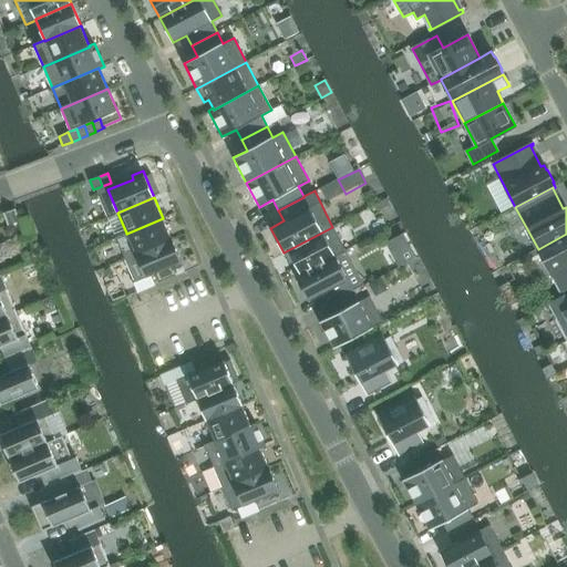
[(391,205),(387,198),(377,204),(380,210),(391,205)]
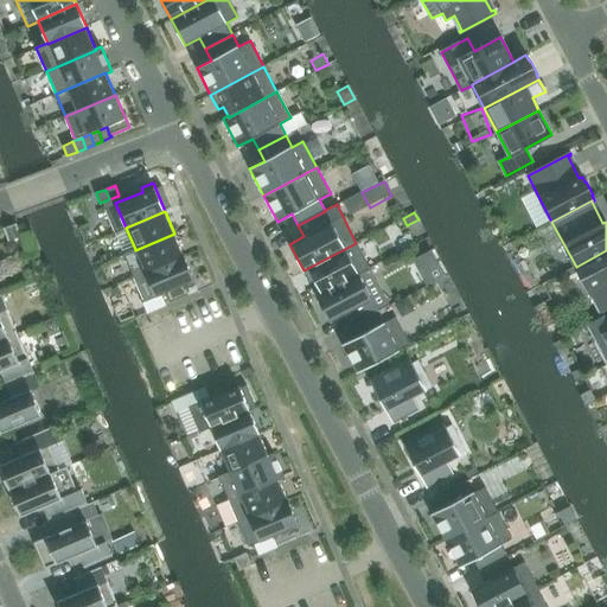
[(4,229),(4,230),(8,242),(21,236),(17,223),(4,229)]
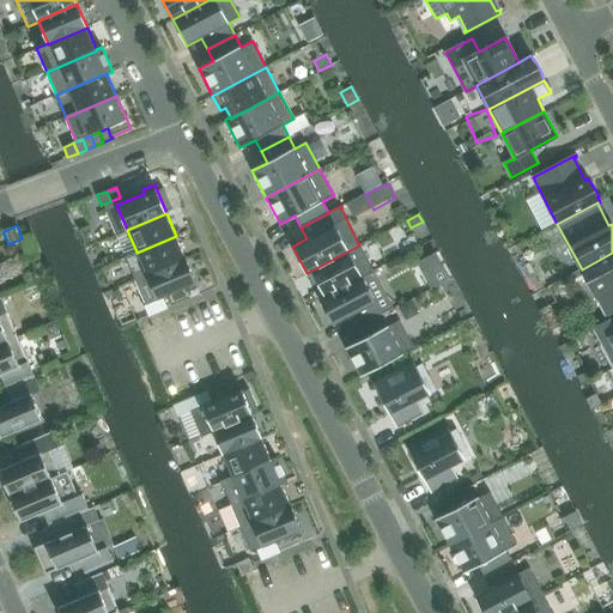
[(137,253),(137,252),(125,256),(135,280),(186,259),(176,236),(137,253)]
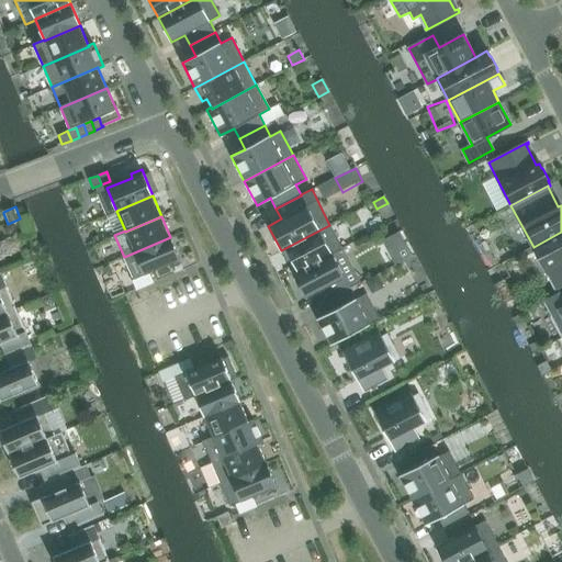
[(281,250),(288,263),(292,261),(296,270),(298,271),(332,254),(333,255),(343,249),(329,225),(281,250)]
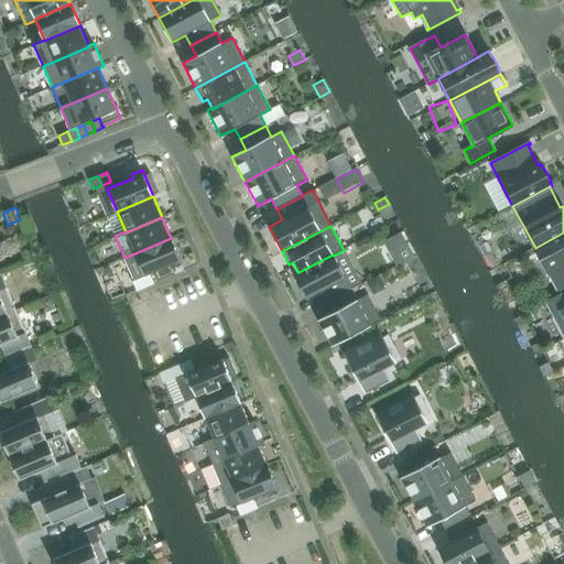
[(563,232),(535,248),(557,291),(563,286),(563,232)]
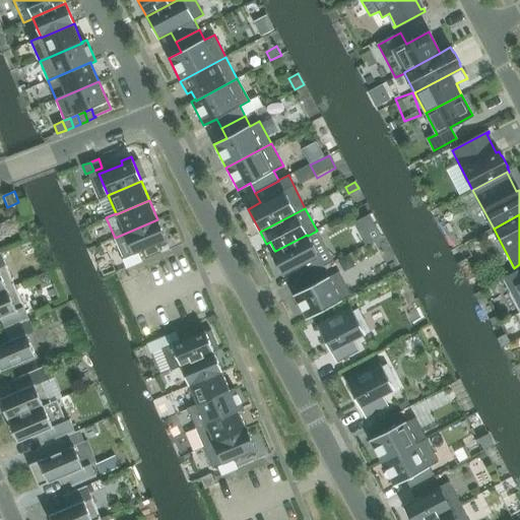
[(168,244),(157,219),(115,238),(124,259),(130,256),(138,253),(156,245),(157,248),(168,244)]
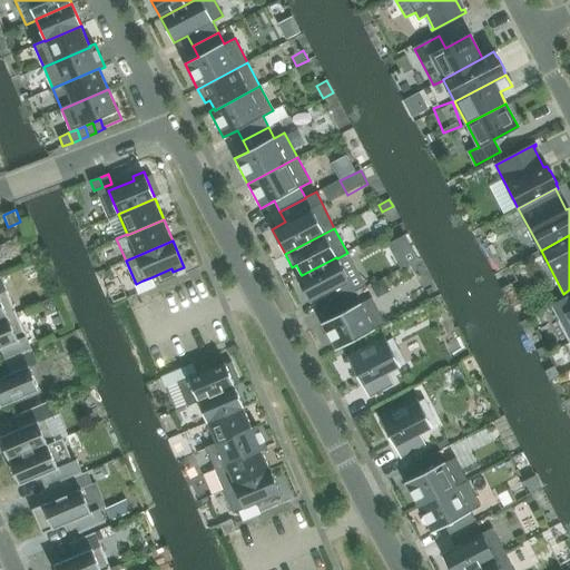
[(355,293),(337,258),(336,257),(302,275),(301,274),(296,276),(311,303),(324,295),(330,306),(355,293)]
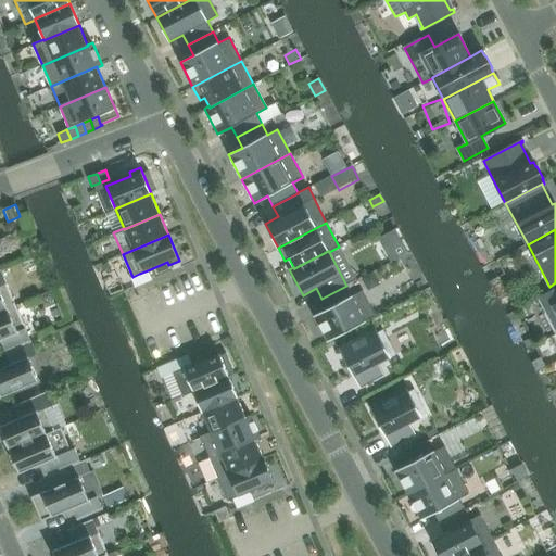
[(0,312),(16,306),(0,270),(0,269),(0,312)]
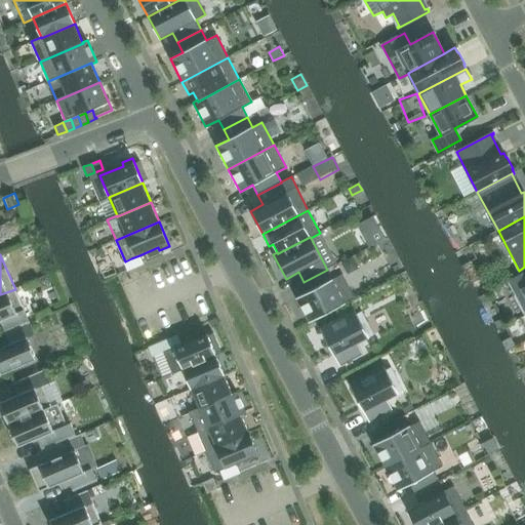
[(131,258),(134,268),(144,264),(139,255),(131,258)]
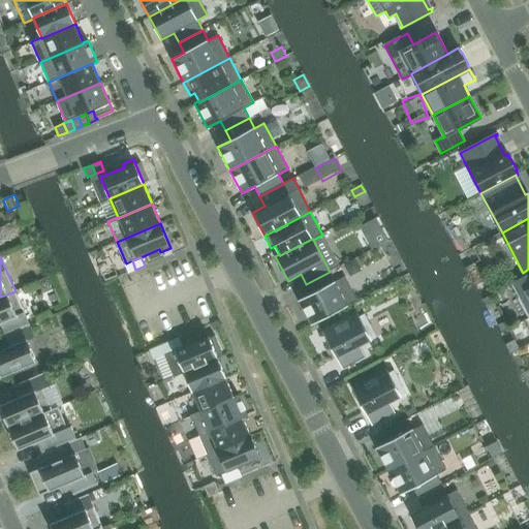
[(124,263),(128,273),(135,270),(132,260),(126,263),(124,263)]
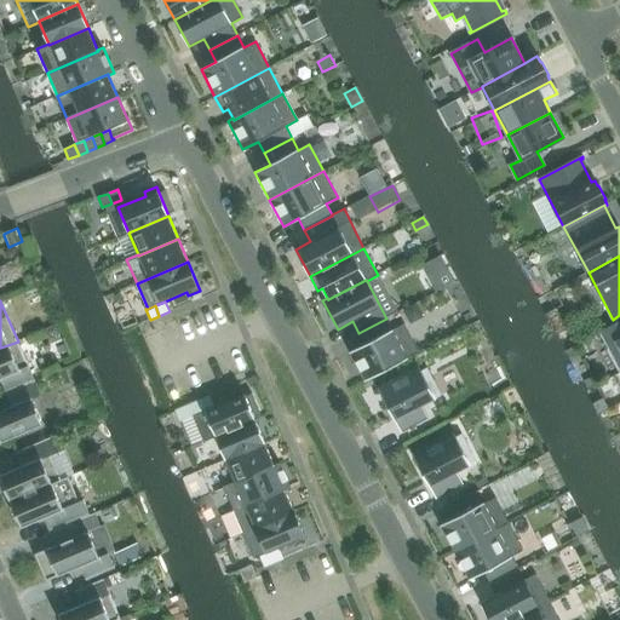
[(386,319),(359,333),(365,344),(349,352),(365,380),(419,352),(405,323),(392,329),(386,319)]
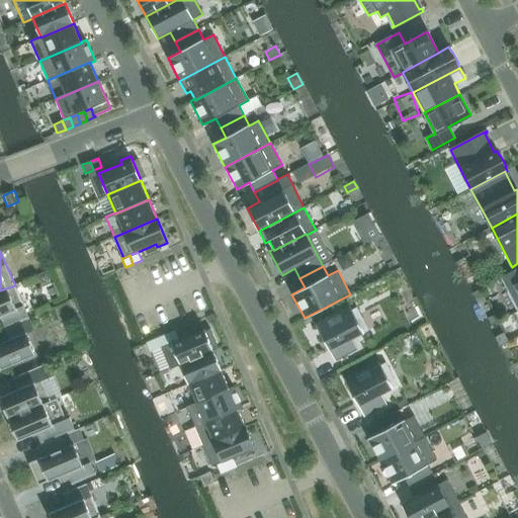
[(517,269),(502,278),(517,309),(517,269)]
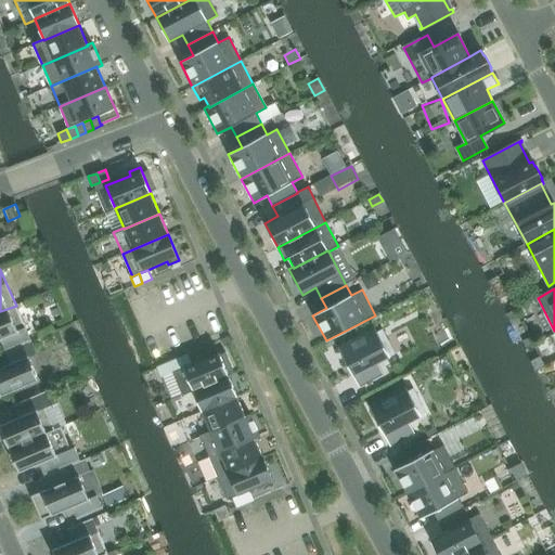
[(5,351),(30,340),(16,306),(0,311),(0,339),(5,351)]
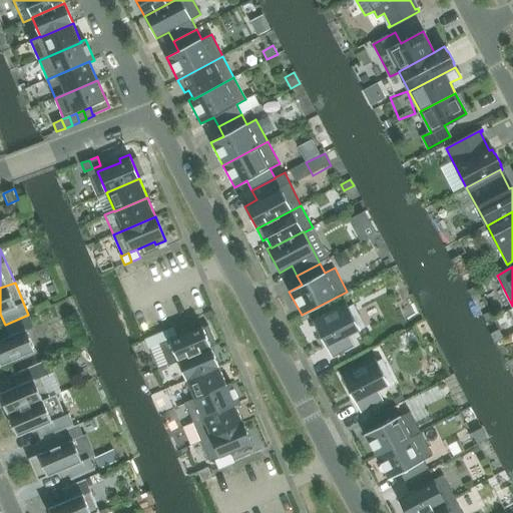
[(365,328),(353,305),(349,307),(347,304),(313,321),(332,358),(355,346),(349,336),(365,328)]
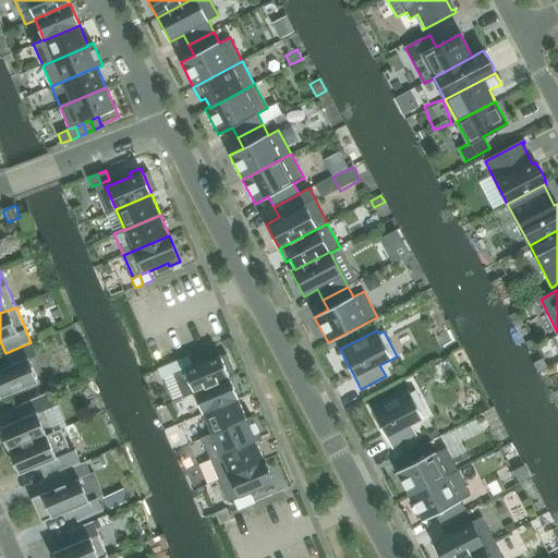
[(11,365),(0,370),(0,398),(38,383),(28,360),(37,356),(31,342),(5,353),(11,365)]
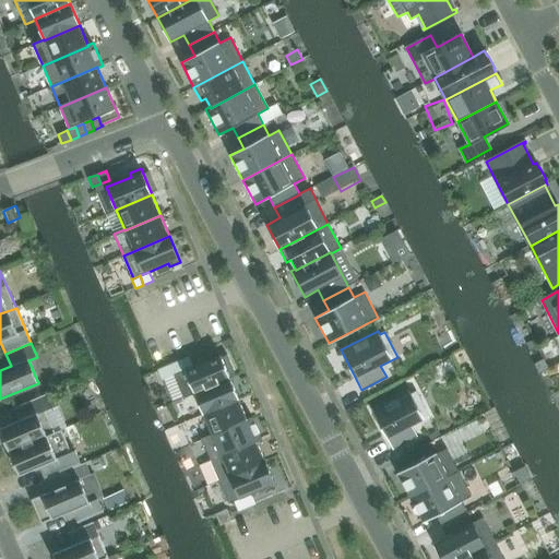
[(194,393),(229,378),(218,352),(207,356),(209,359),(193,367),(186,370),(185,370),(194,393)]
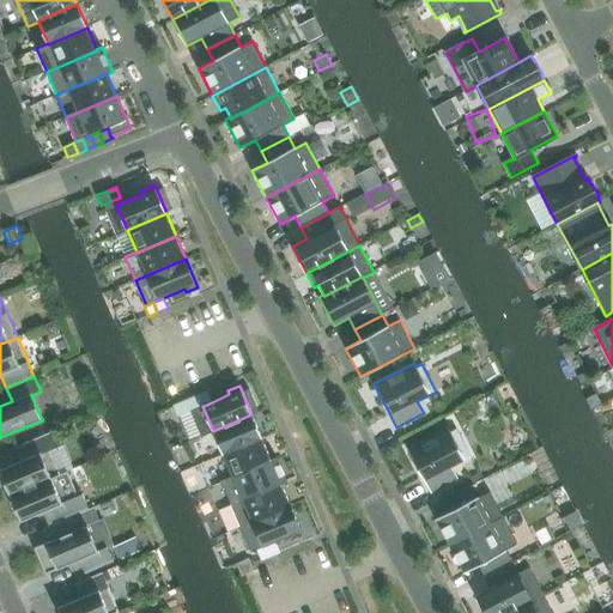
[(199,395),(204,406),(212,402),(207,392),(199,395)]
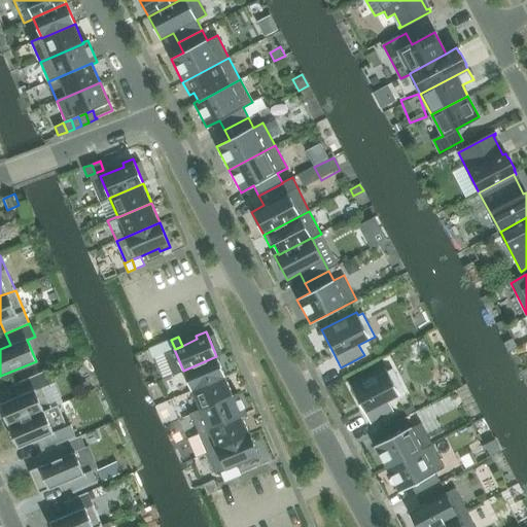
[(171,340),(164,343),(168,352),(174,349),(175,349),(171,340)]
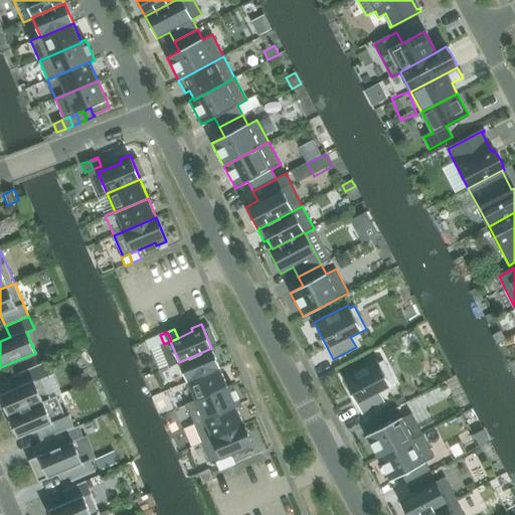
[(153,338),(157,347),(164,344),(160,335),(153,338)]
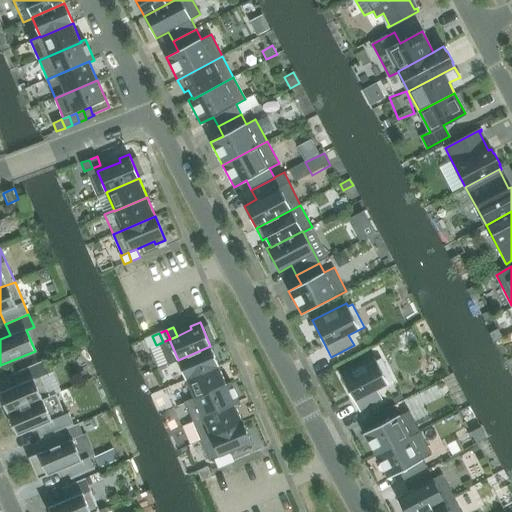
[(156,345),(152,336),(145,339),(148,348),(156,345)]
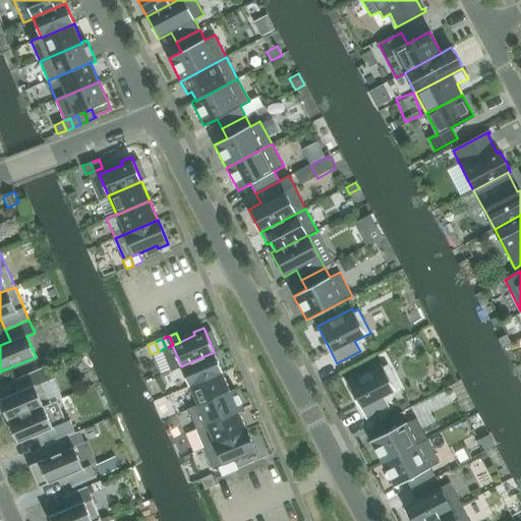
[(189,387),(223,372),(214,352),(181,366),(189,387)]
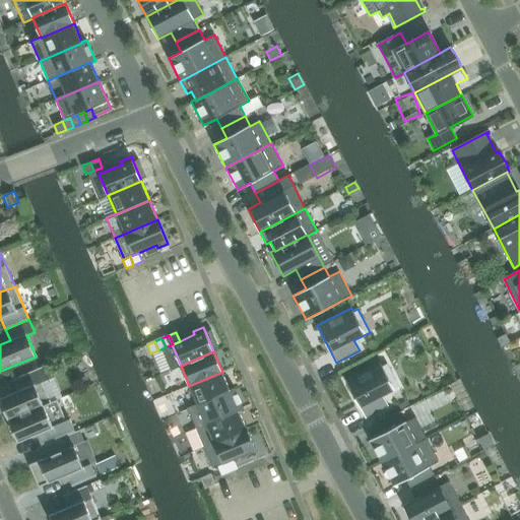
[(399,387),(387,364),(382,367),(380,363),(345,381),(366,418),(388,406),(383,396),(399,387)]
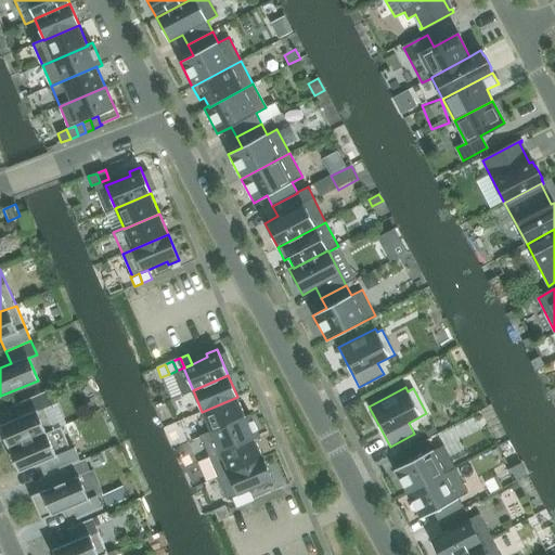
[(54,429),(46,408),(55,403),(50,389),(14,404),(20,417),(0,425),(0,428),(9,449),(54,429)]
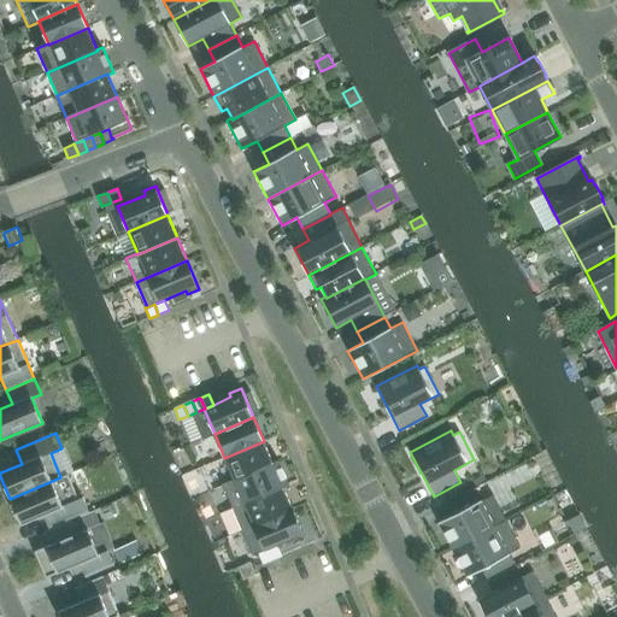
[(224,458),(234,480),(234,481),(274,464),(272,462),(264,441),(224,458)]
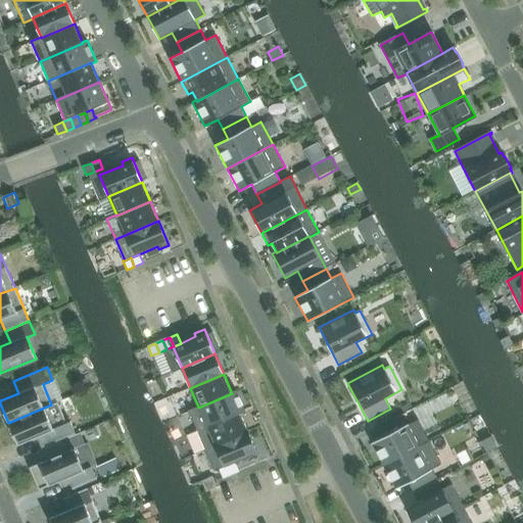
[(231,391),(232,393),(198,408),(198,407),(188,411),(197,431),(240,413),(240,414),(245,412),(236,390),(231,391)]
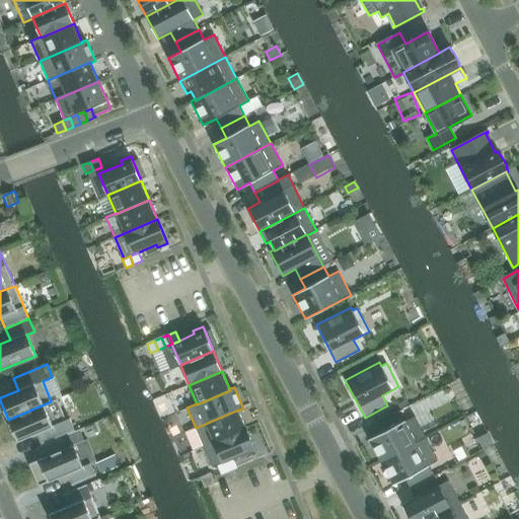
[(51,401),(8,420),(17,442),(36,434),(42,445),(75,431),(70,418),(66,420),(57,398),(51,401)]
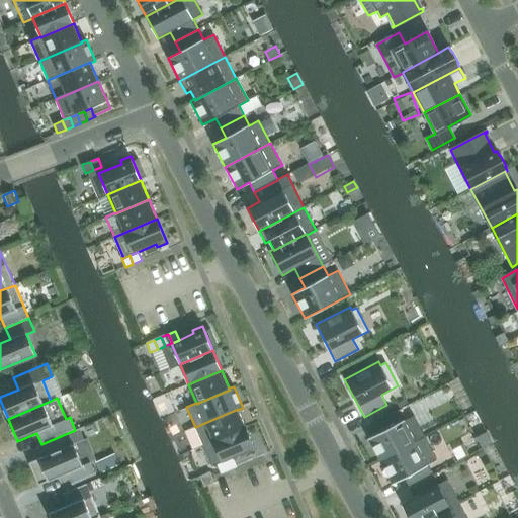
[(173,408),(165,411),(167,417),(175,413),(173,408)]
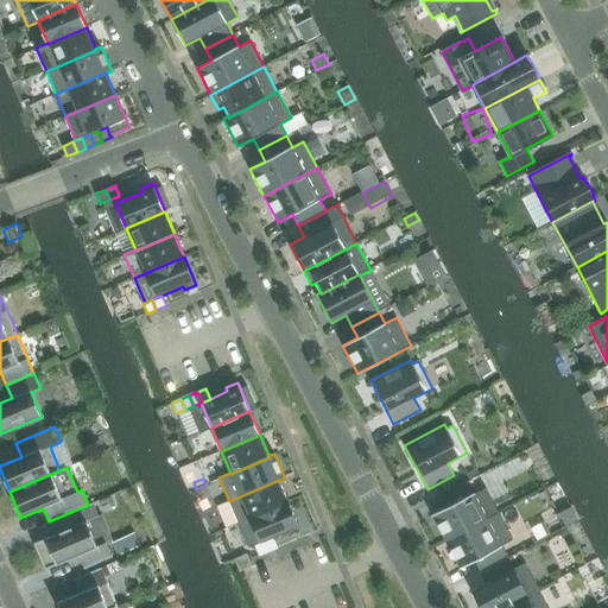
[(289,501),(279,481),(279,480),(229,501),(239,523),(289,501)]
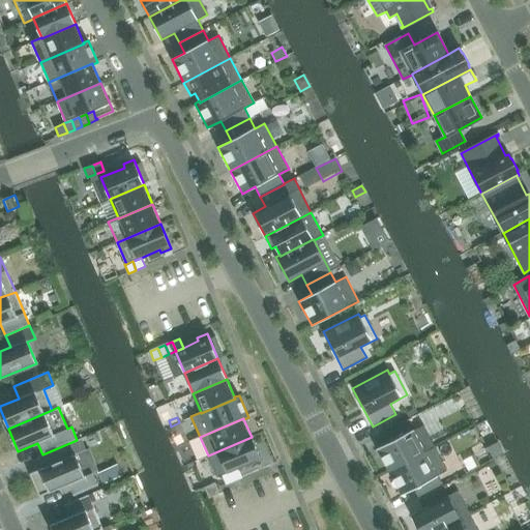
[(413,430),(408,419),(384,432),(389,442),(377,449),(388,472),(435,447),(422,424),(413,430)]
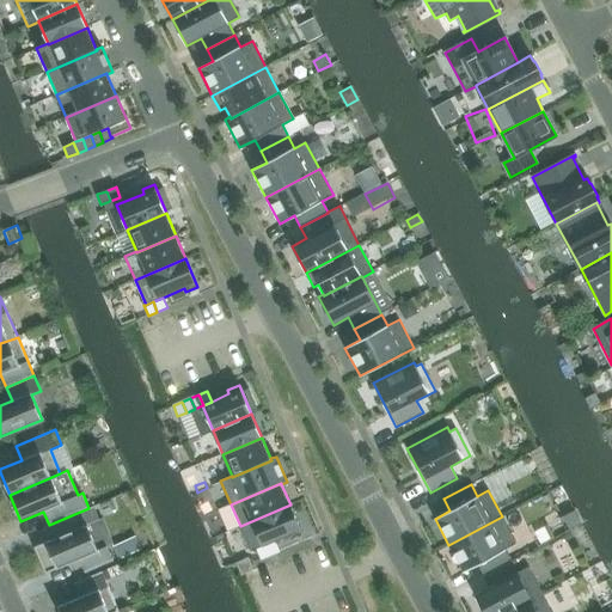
[(291,505),(240,526),(251,551),(256,549),(267,544),(275,540),(289,534),(291,539),(303,534),(291,505)]
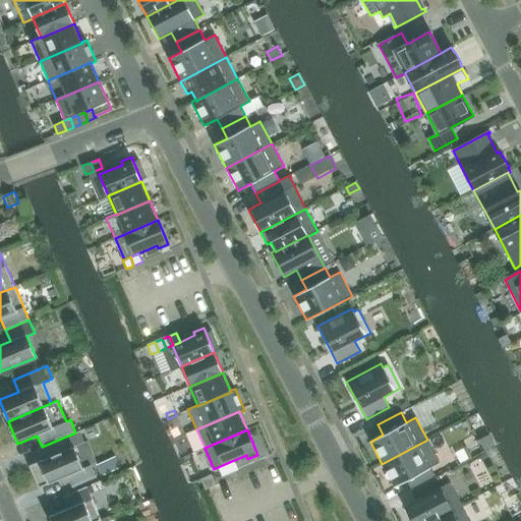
[(427,440),(382,464),(394,486),(406,480),(411,489),(436,477),(430,467),(440,462),(427,440)]
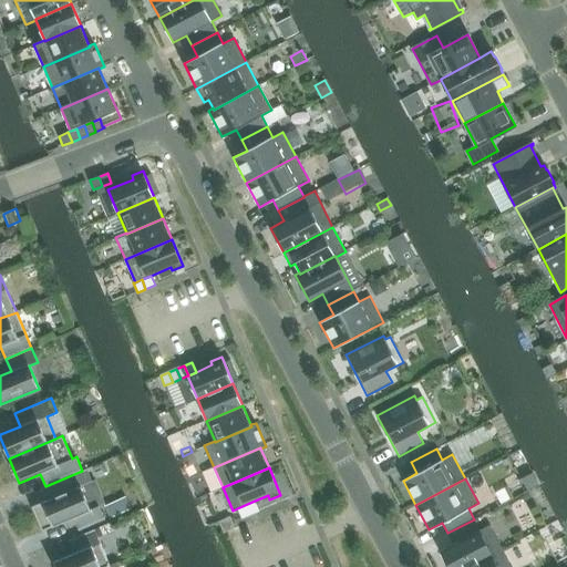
[(81,486),(32,507),(42,532),(73,518),(79,531),(105,519),(99,505),(91,509),(81,486)]
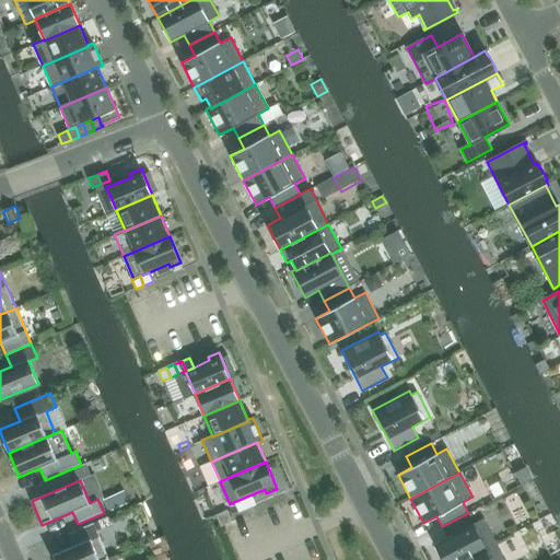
[(124,491),(104,500),(109,511),(129,502),(124,491)]
